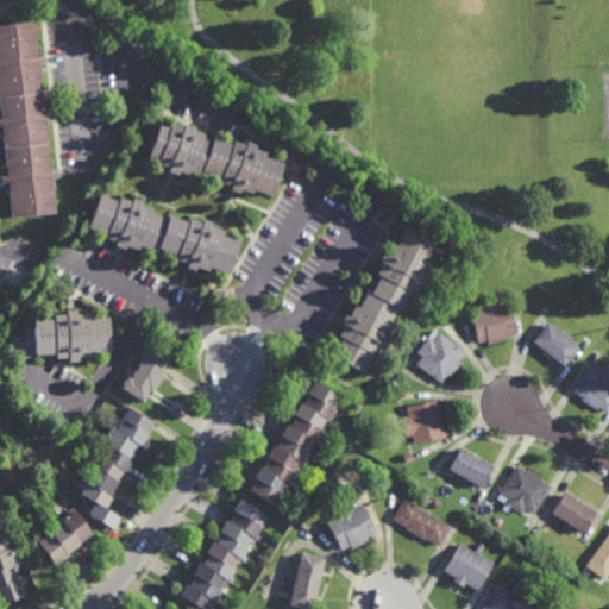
[(45,55),(45,62),(38,62),(39,71),(37,71),(41,104),(43,104),(44,113),(51,112),(51,119),(45,120),(46,130),(43,130),(45,161),(49,161),(50,171),(57,170),(57,176),(50,177),(51,187),(49,187),(52,214),(7,219),(4,193),(2,193),(1,182),(0,182),(0,165),(1,165),(0,155),(0,22),(31,19),(33,45),(37,45),(37,56),(45,55)]
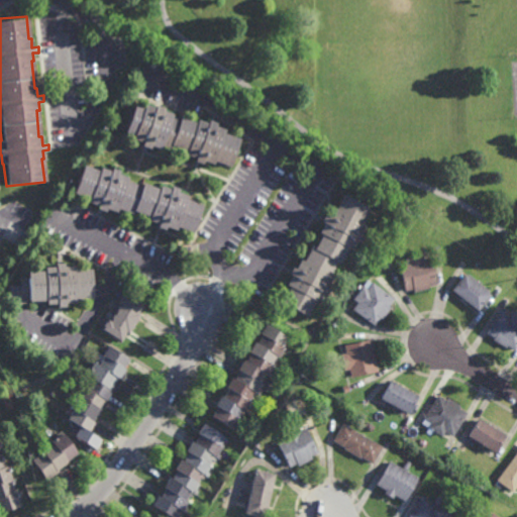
[(150,106),(151,104),(160,107),(159,109),(169,113),(168,117),(175,119),(176,117),(192,122),(194,119),(204,122),(205,120),(213,122),(212,126),(222,129),(221,132),(238,138),(228,167),(210,161),(209,165),(199,161),(198,165),(190,162),(191,158),(182,153),(183,150),(168,145),(167,148),(158,145),(156,149),(146,146),(145,148),(137,145),(138,142),(127,138),(129,135),(119,132),(129,103),(138,106),(140,102),(150,106)]
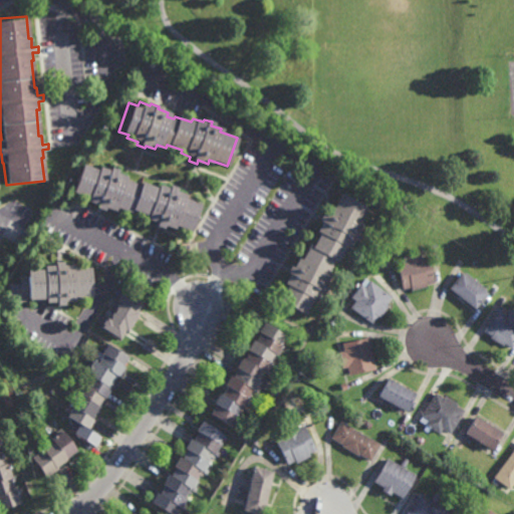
[(96,170),(98,166),(108,170),(109,167),(117,170),(116,173),(123,176),(122,180),(138,185),(139,183),(155,188),(156,185),(166,188),(167,185),(175,189),(175,191),(184,194),(183,198),(200,204),(190,233),(172,227),(171,230),(161,227),(160,230),(153,227),(154,224),(142,220),(144,216),(129,211),(127,213),(115,209),(114,212),(104,208),(102,212),(94,209),(96,206),(86,202),(87,198),(71,193),(81,164),(96,170)]
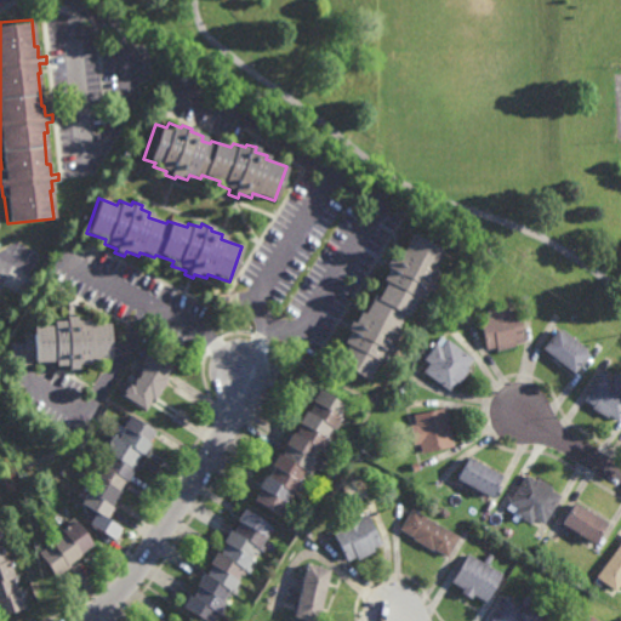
[(433,269),(438,272),(432,283),(436,285),(431,292),(428,291),(421,302),(417,300),(406,319),(404,318),(396,334),(398,335),(392,347),(396,349),(392,357),(388,354),(381,366),(377,364),(366,382),(335,365),(346,347),(341,345),(348,334),(345,331),(349,323),(353,324),(359,314),(363,315),(374,296),(377,298),(386,283),(382,280),(389,269),(385,267),(389,260),(393,261),(399,250),(403,251),(412,233),(444,251),(433,269)]
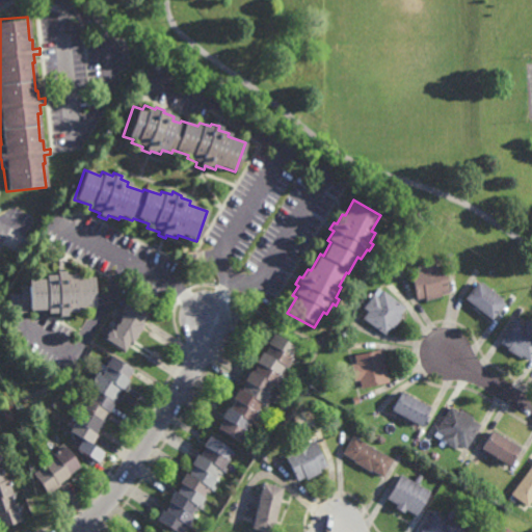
[(423,265),(434,262),(435,266),(443,265),(449,292),(441,294),(442,296),(426,300),(426,297),(417,299),(410,271),(419,270),(418,265),(420,265),(419,262),(422,261),(423,265)]
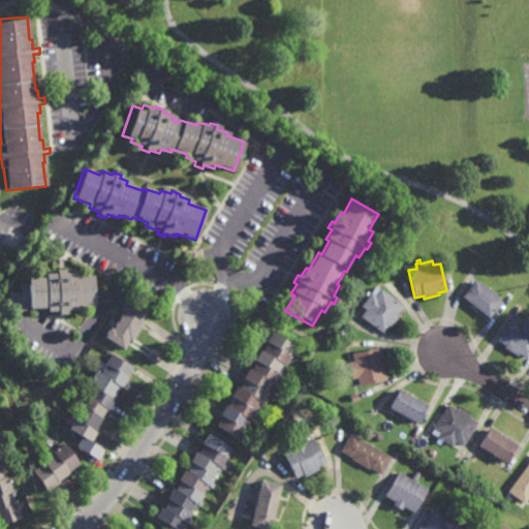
[(63,274),(75,274),(75,278),(92,277),(93,308),(75,308),(75,312),(65,313),(65,316),(57,316),(57,313),(44,314),(44,310),(26,310),(27,313),(8,314),(7,292),(19,292),(18,284),(26,284),(25,280),(43,279),(43,275),(55,275),(55,271),(63,271),(63,274)]
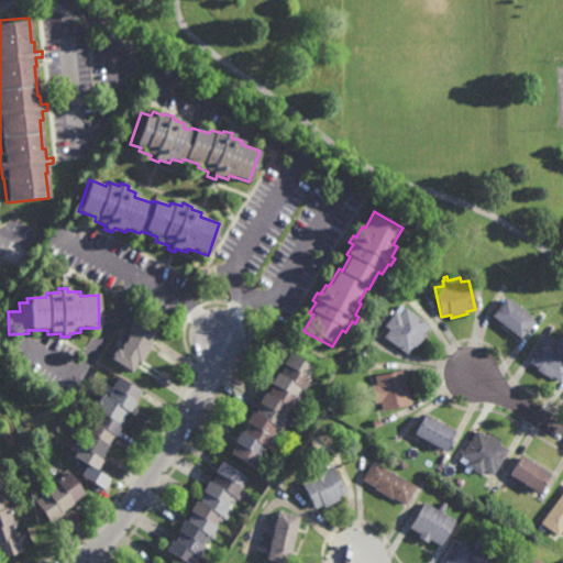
[(532,317),(530,319),(532,321),(518,338),(492,316),(506,299),(507,300),(509,298),(532,317)]
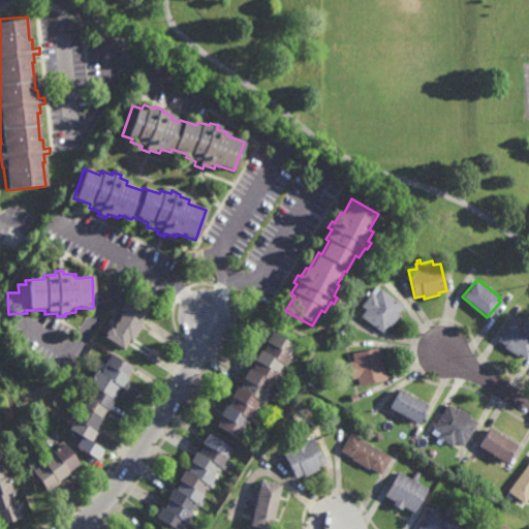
[(403,305),(397,313),(400,315),(391,328),(389,325),(382,334),(361,317),(366,310),(361,306),(371,292),(375,296),(380,289),(403,305)]
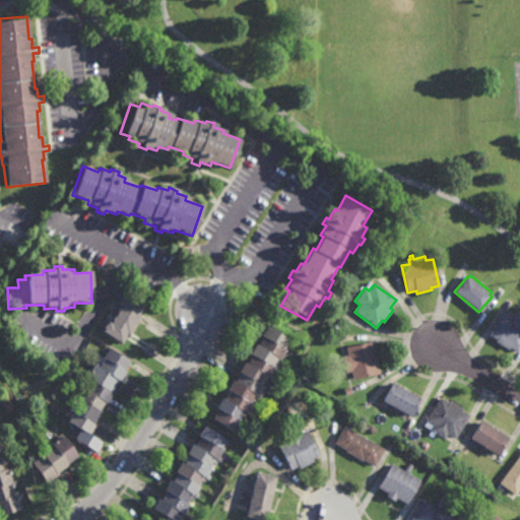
[(137,306),(138,304),(144,307),(138,316),(140,318),(127,338),(125,336),(119,345),(101,333),(106,325),(107,326),(108,323),(110,324),(120,308),(117,306),(124,295),(128,298),(127,299),(137,306)]
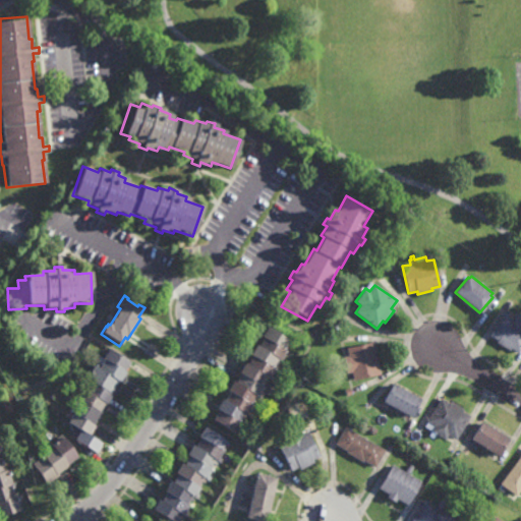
[(520,314),(520,346),(517,352),(510,347),(508,350),(496,342),(498,340),(489,334),(505,311),(512,315),(515,310),(520,314)]
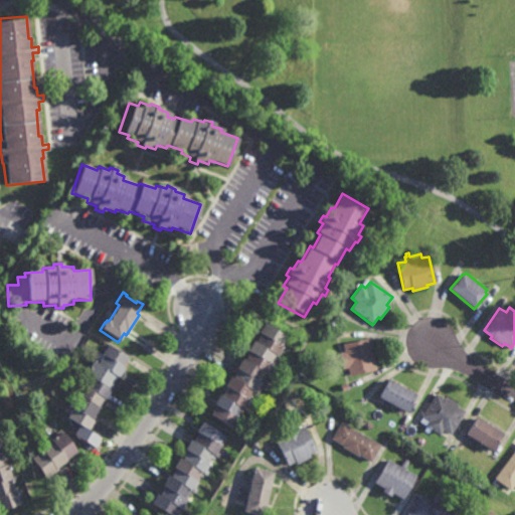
[(282,343),(285,345),(284,348),(286,349),(284,352),(282,351),(277,358),(275,357),(272,361),(275,362),(272,366),(270,365),(270,366),(271,366),(265,376),(263,375),(260,379),(262,381),(260,383),(265,386),(261,392),(256,389),(253,394),(250,392),(247,397),(250,399),(243,411),(240,410),(237,415),(239,416),(238,419),(240,420),(237,425),(234,423),(230,432),(208,418),(214,408),(211,406),(217,396),(220,397),(225,389),(223,388),(229,378),(231,380),(236,371),(235,370),(240,360),(243,362),(248,353),(246,352),(252,342),(254,344),(261,335),(258,333),(265,323),(287,336),(282,343)]
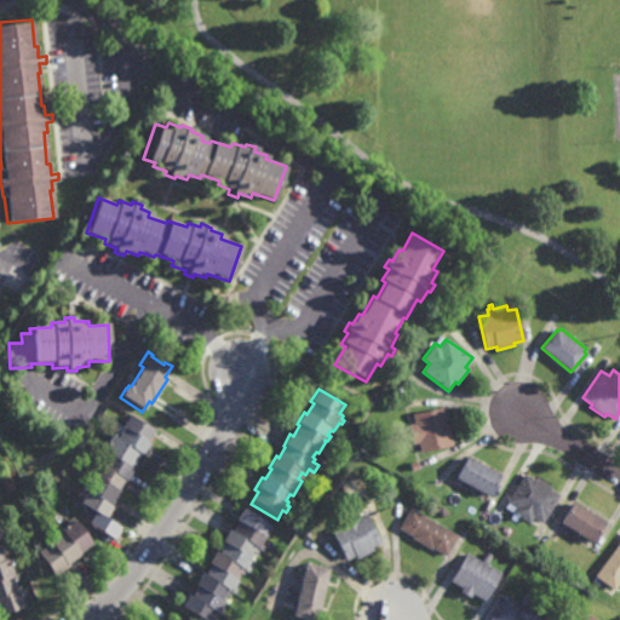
[(452,447),(420,453),(419,445),(413,446),(409,425),(414,424),(413,414),(443,408),(452,447)]
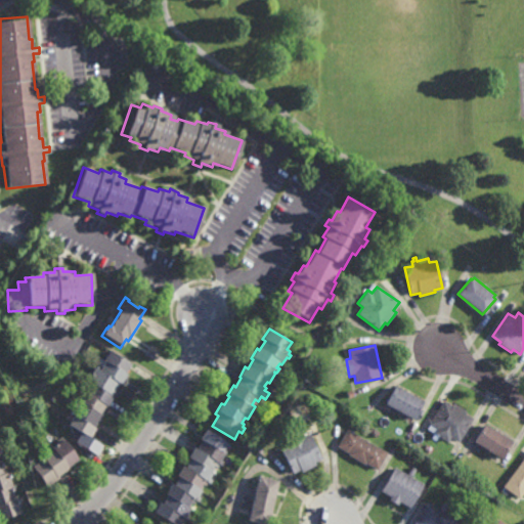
[(121,376),(123,378),(117,386),(107,397),(112,399),(98,417),(100,418),(93,429),(96,432),(90,440),(102,449),(94,461),(74,445),(80,437),(67,428),(73,420),(69,417),(91,386),(86,383),(94,369),(99,374),(105,364),(102,361),(110,352),(128,365),(121,376)]
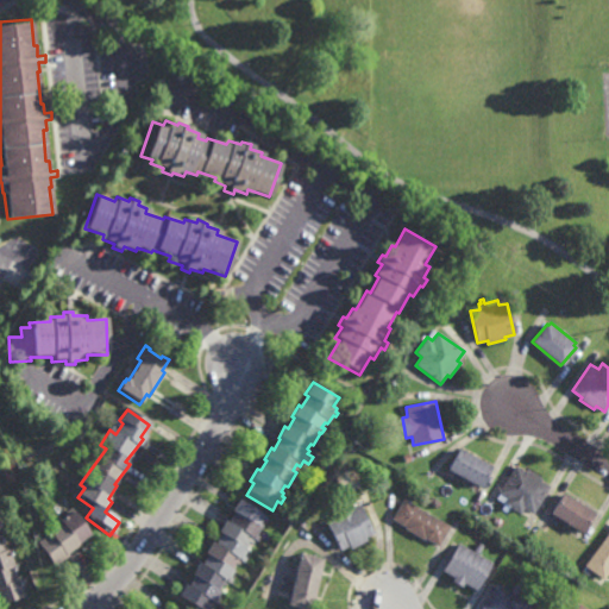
[(482,489),(449,471),(460,450),(493,469),(482,489)]
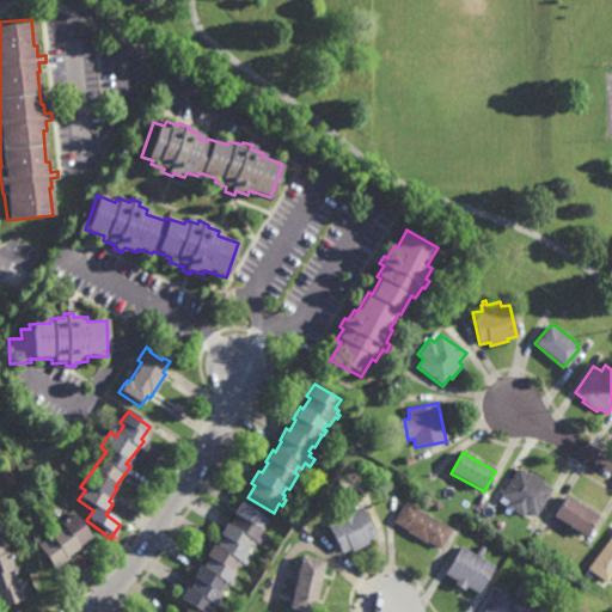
[(527,473),(530,471),(544,481),(543,483),(552,489),(534,516),(526,512),(522,516),(507,507),(510,501),(502,495),(519,467),(527,473)]
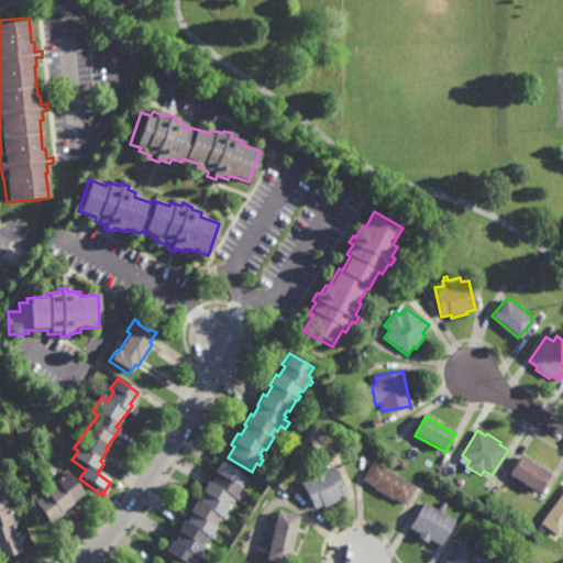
[(536,494),(507,474),(519,455),(549,474),(536,494)]
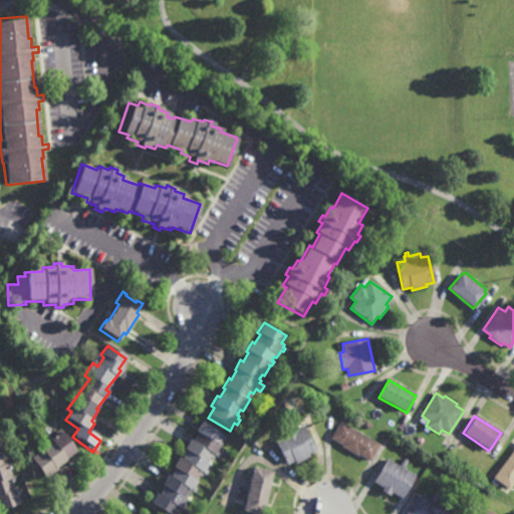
[(369,430),(361,425),(363,420),(372,425),(369,430)]
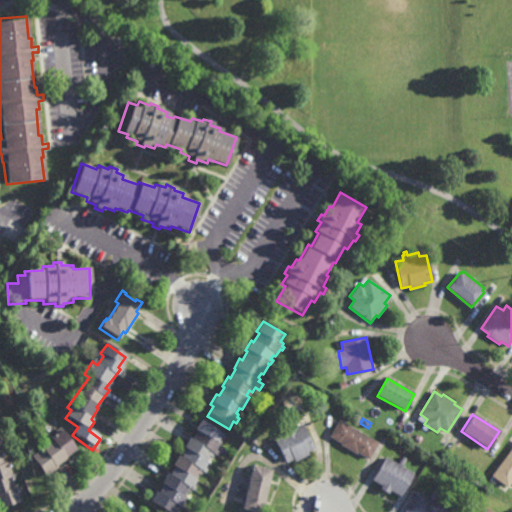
[(215,445),(217,446),(215,451),(217,452),(215,457),(210,454),(204,463),(206,464),(204,468),(207,470),(204,474),(201,472),(200,474),(197,472),(191,481),(195,483),(193,488),(190,487),(188,490),(184,487),(181,492),(183,494),(180,499),(184,502),(182,506),(179,504),(177,507),(173,505),(169,511),(150,498),(150,497),(155,488),(156,488),(162,480),(163,481),(165,477),(167,478),(173,470),(170,468),(176,458),(179,460),(184,452),(182,450),(188,441),(190,442),(195,433),(193,432),(200,420),(222,433),(215,445)]
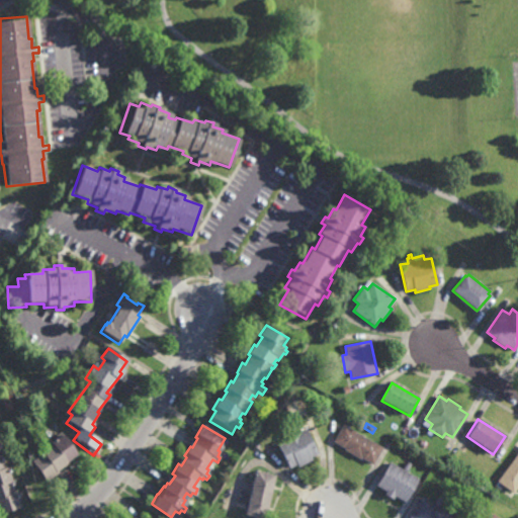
[(382,448),(372,465),(362,459),(361,460),(344,451),(345,449),(334,443),(344,426),(382,448)]
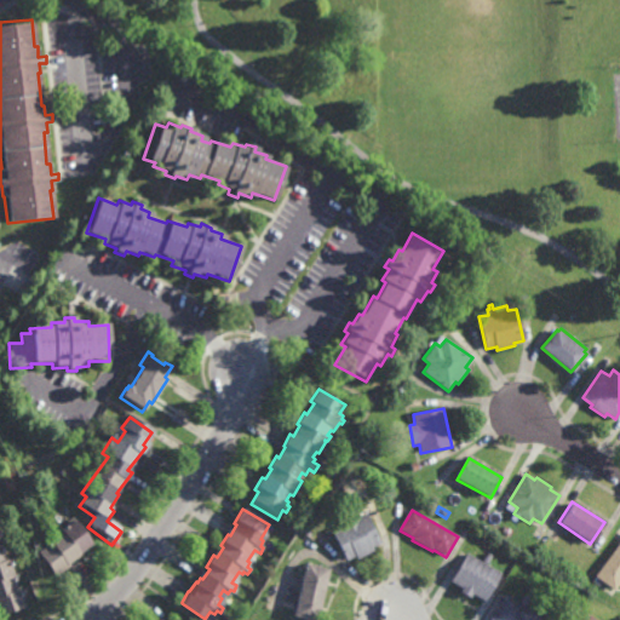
[(367,515),(382,545),(373,550),(374,552),(357,561),(356,558),(346,563),(332,533),(340,529),(338,523),(356,515),(359,520),(367,515)]
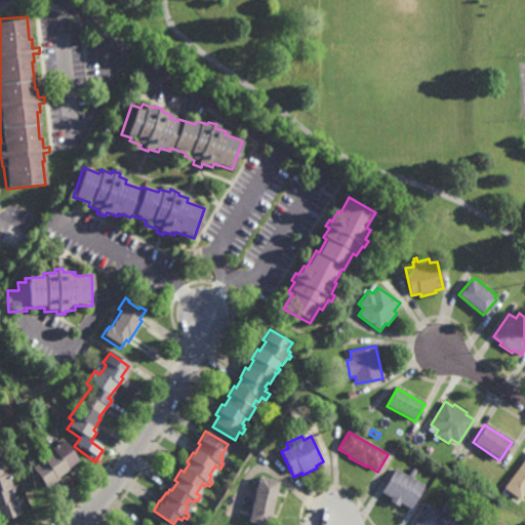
[(58,479),(56,476),(39,487),(30,472),(41,463),(40,461),(51,453),(50,452),(65,443),(78,463),(67,472),(68,473),(58,479)]
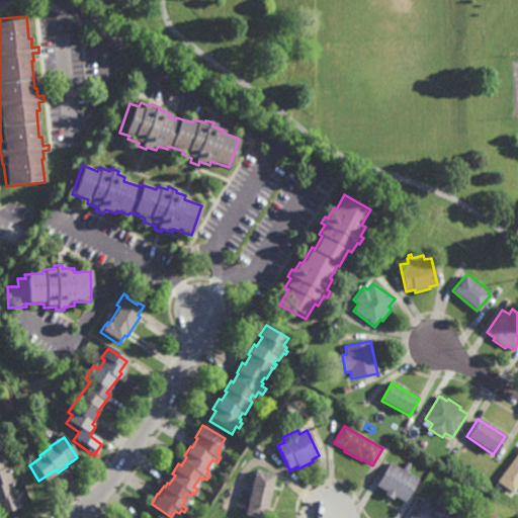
[(0,443),(2,448),(0,448),(0,452),(1,456),(3,456),(7,468),(9,467),(14,482),(11,484),(12,488),(14,487),(15,489),(18,489),(20,494),(16,495),(20,503),(0,510),(0,443)]
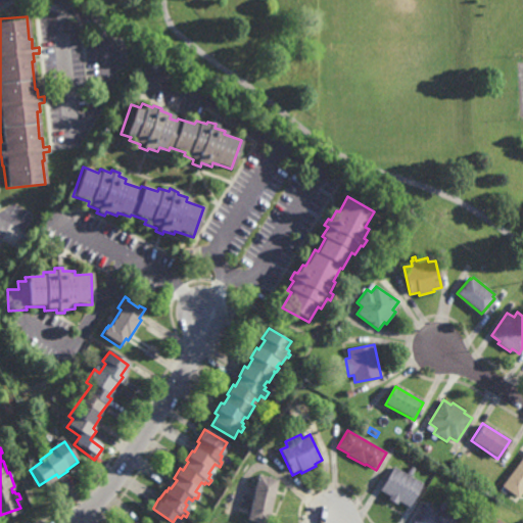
[(522,487),(516,497),(501,485),(522,455),(522,487)]
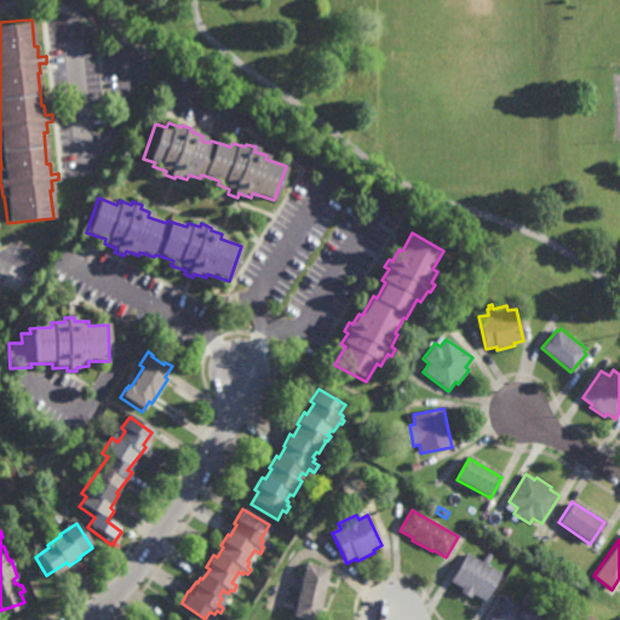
[(487,566),(501,573),(486,598),(472,591),(470,596),(459,590),(461,585),(452,580),(468,555),(482,562),(488,552),(493,555),(487,566)]
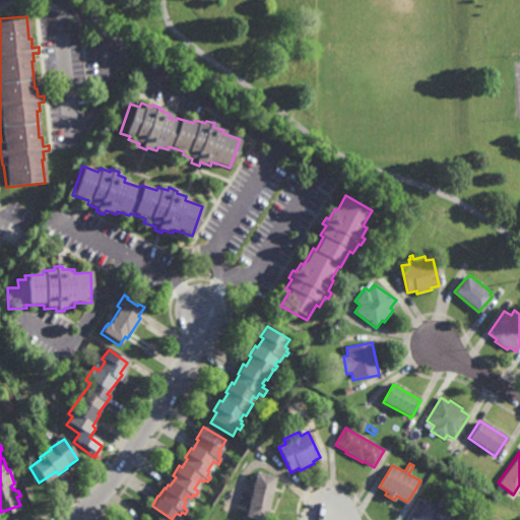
[(275,483),(274,483),(264,519),(246,514),(257,474),(277,480),(275,483)]
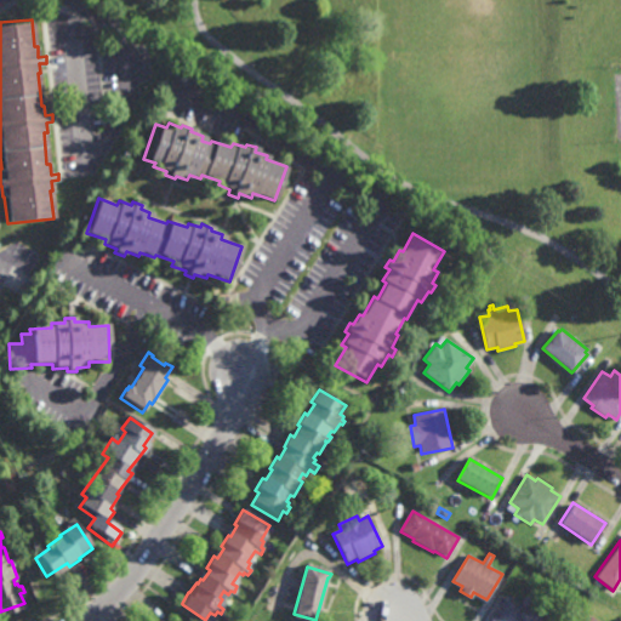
[(536,620),(490,620),(489,620),(506,594),(540,616),(536,620)]
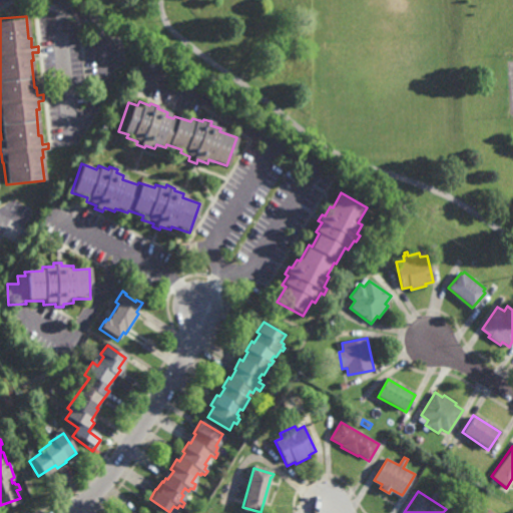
[(434,501),(431,498),(435,491),(439,493),(434,501)]
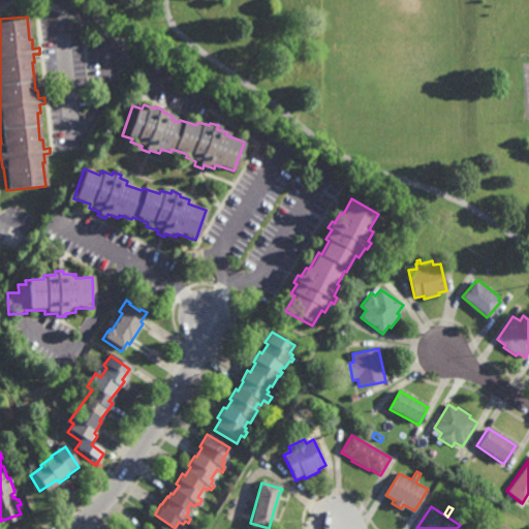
[(487,528),(495,519),(507,528),(487,528)]
